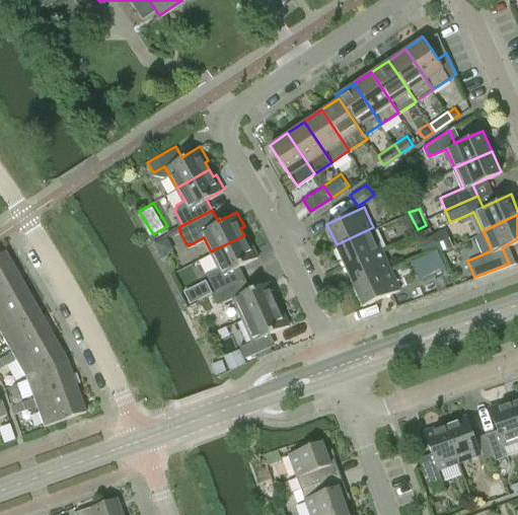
[(345,265),(382,247),(373,227),(337,244),(345,265)]
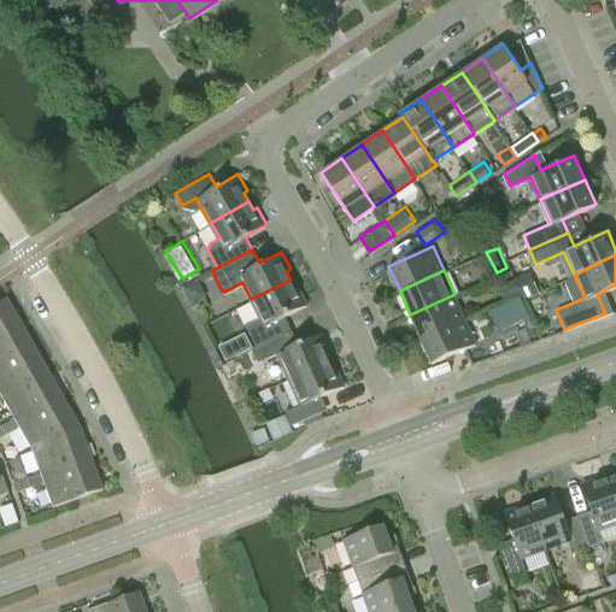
[(529,272),(517,278),(522,292),(524,296),(538,290),(529,272)]
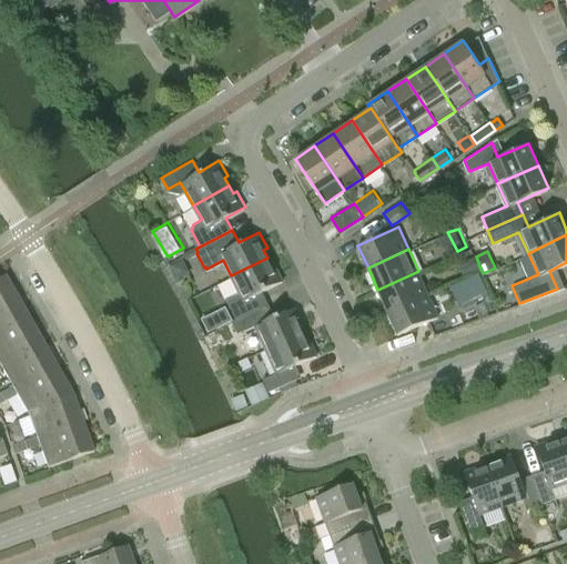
[(481,269),(476,257),(458,265),(464,277),(481,269)]
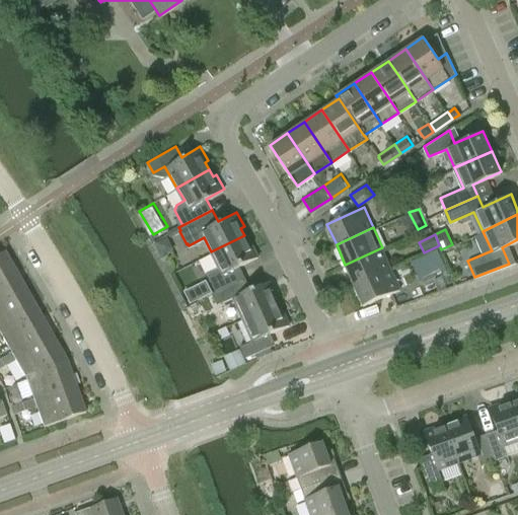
[(211,279),(215,289),(211,291),(212,292),(245,276),(239,265),(259,254),(251,240),(247,242),(244,235),(211,251),(222,274),(211,279)]
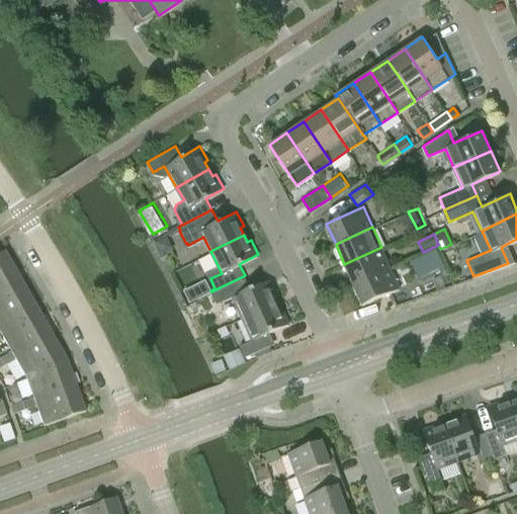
[(353,283),(391,267),(381,247),(344,264),(353,283)]
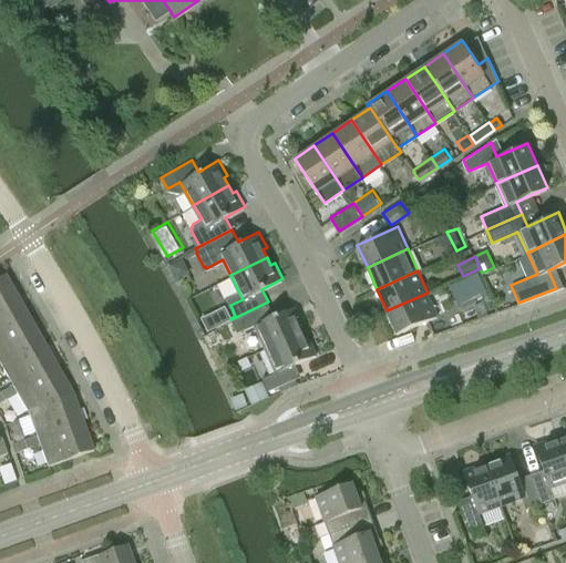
[(477,270),(452,282),(463,305),(487,293),(477,270)]
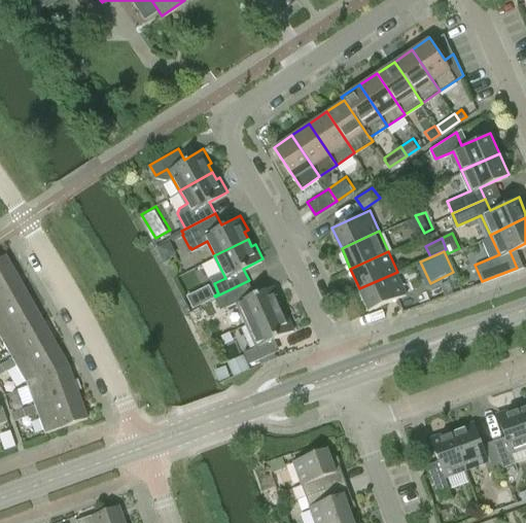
[(0,255),(0,301),(26,286),(6,252),(0,255)]
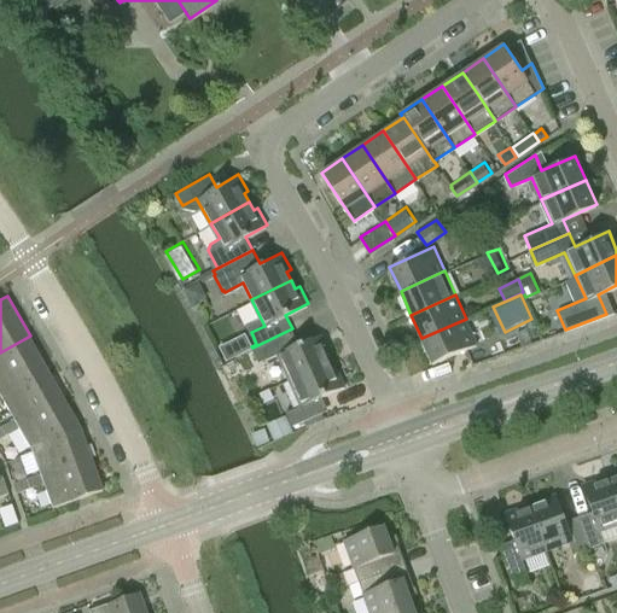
[(434,362),(477,343),(466,319),(421,338),(434,362)]
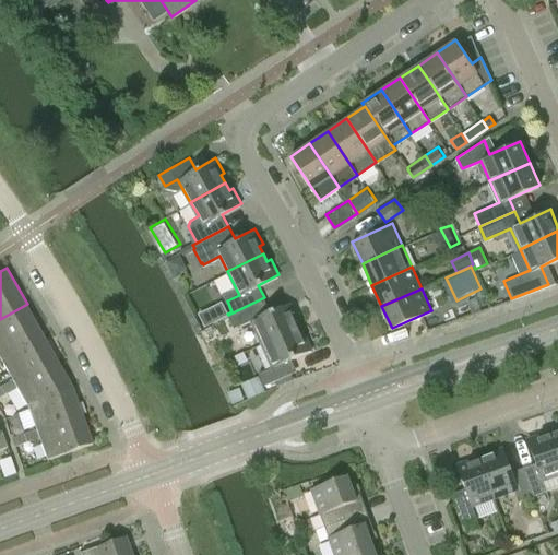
[(234,326),(251,318),(261,342),(298,326),(294,318),(298,317),(291,300),(270,310),(264,297),(228,315),(234,326)]
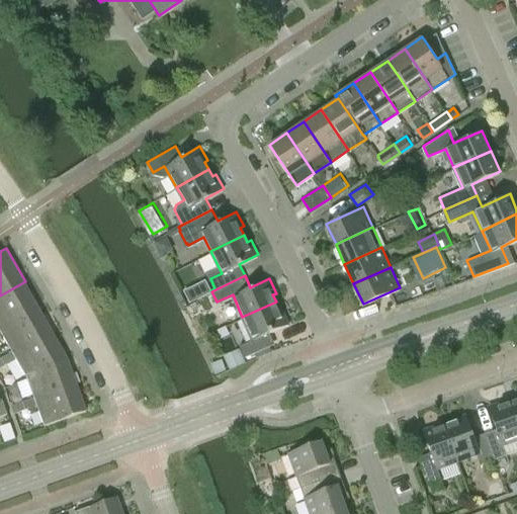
[(204,279),(184,289),(190,302),(210,291),(204,279)]
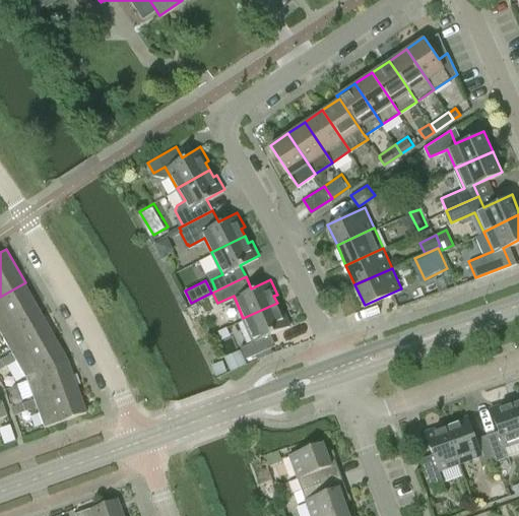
[(25,282),(0,297),(0,328),(0,329),(39,308),(25,282)]
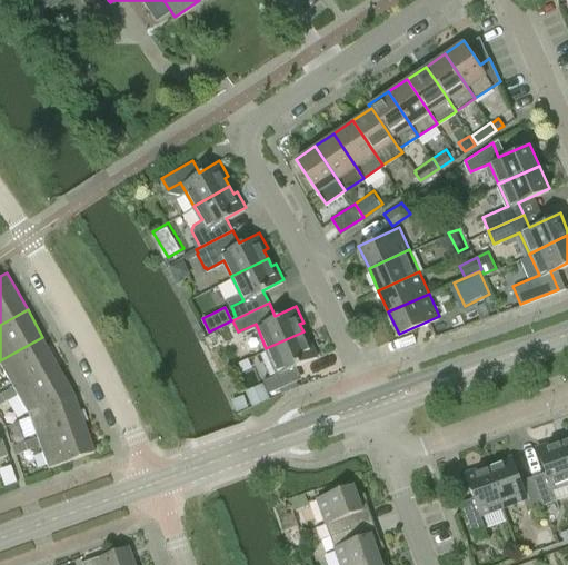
[(304,331),(266,348),(277,373),(263,378),(269,390),(301,376),(297,364),(318,355),(310,338),(307,340),(304,331)]
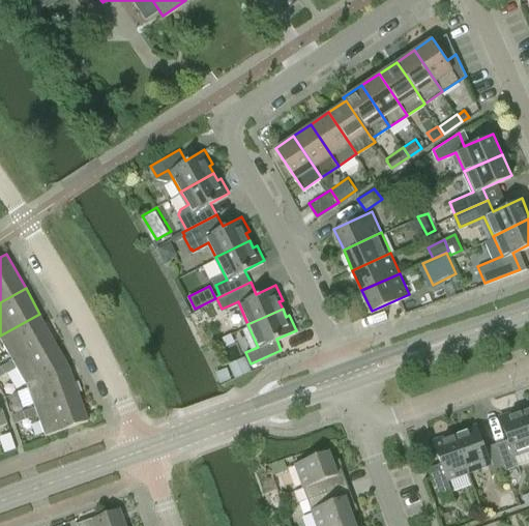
[(17,364),(15,361),(54,339),(39,314),(0,335),(12,357),(2,363),(6,371),(17,364)]
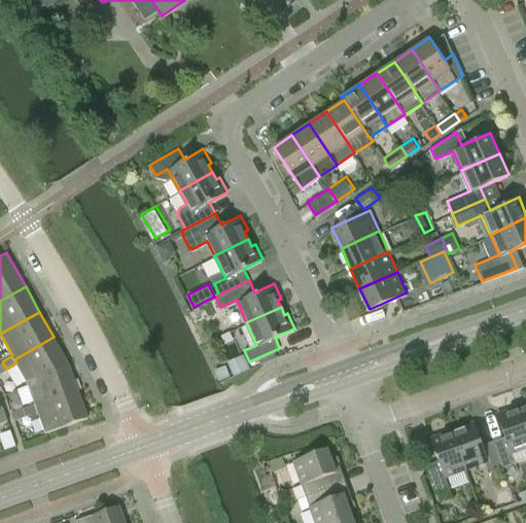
[(14,359),(16,362),(28,382),(69,363),(54,337),(14,359)]
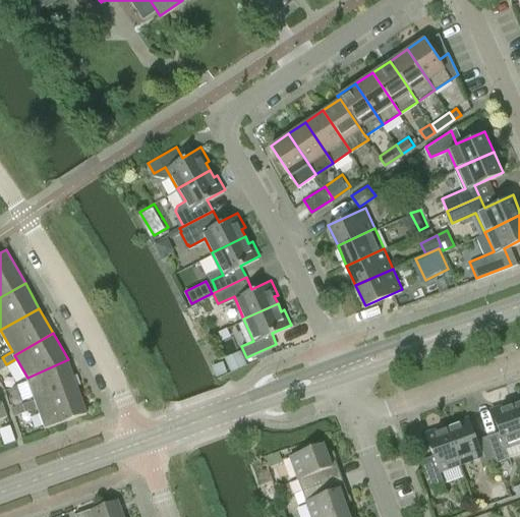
[(230,367),(246,360),(240,347),(224,354),(230,367)]
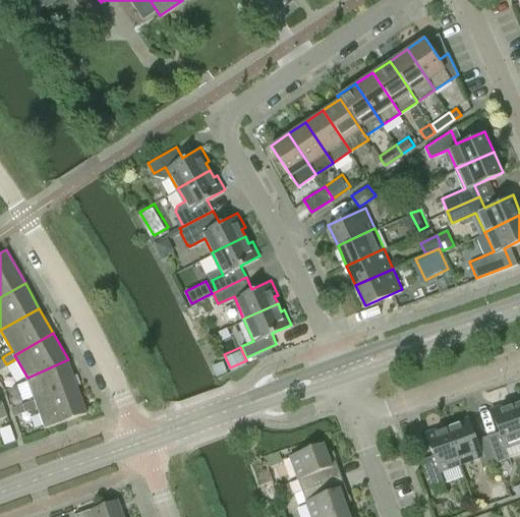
[(27,378),(35,397),(23,401),(25,409),(38,405),(36,401),(78,386),(68,359),(27,378)]
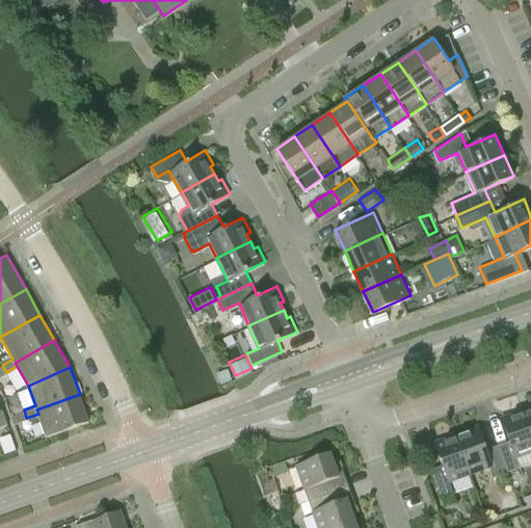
[(229,368),(217,372),(221,383),(232,378),(229,368)]
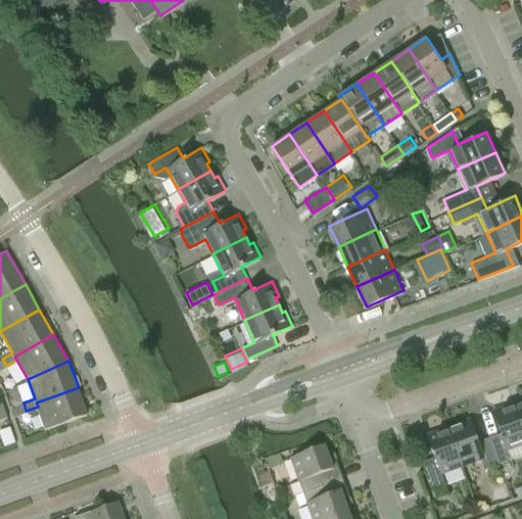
[(45,428),(88,413),(79,387),(36,403),(38,407),(45,428)]
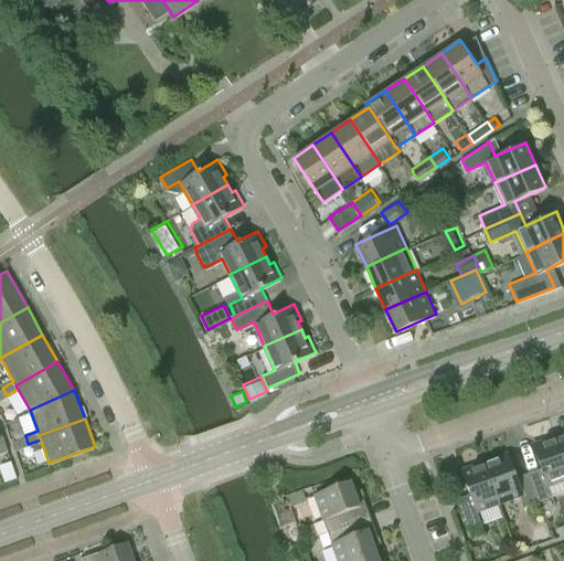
[(28,444),(25,435),(12,441),(16,448),(28,444)]
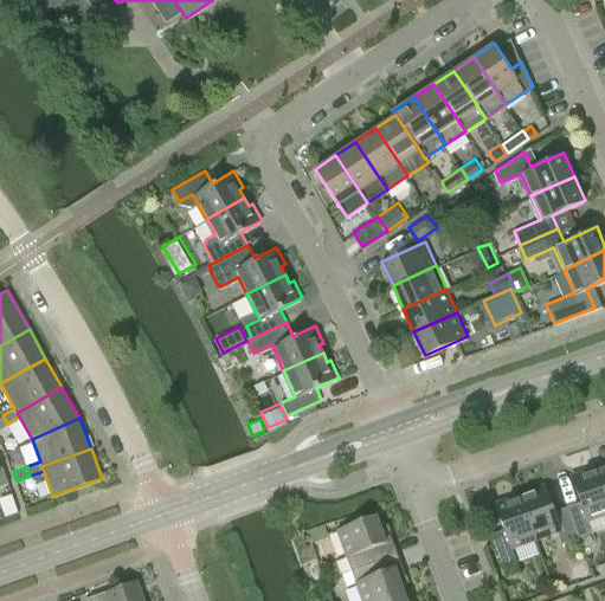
[(604,488),(597,466),(572,475),(581,499),(567,504),(579,535),(604,524),(604,488)]
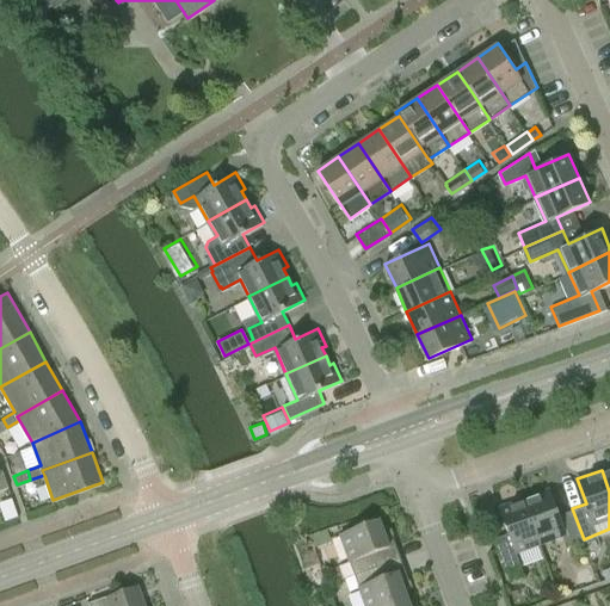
[(566,533),(570,544),(584,539),(572,508),(559,514),(549,488),(525,498),(541,542),(566,533)]
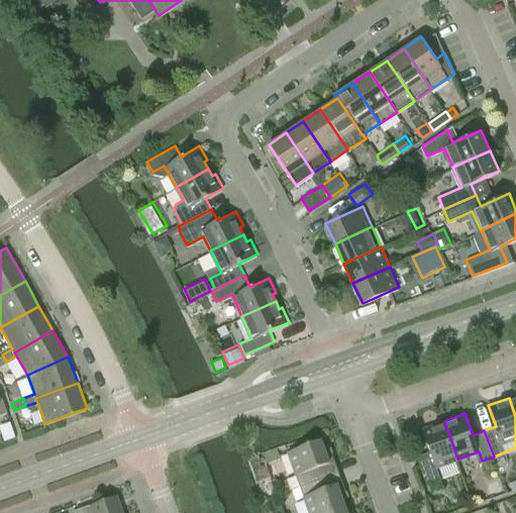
[(436,467),(457,458),(444,421),(423,428),(430,450),(436,467)]
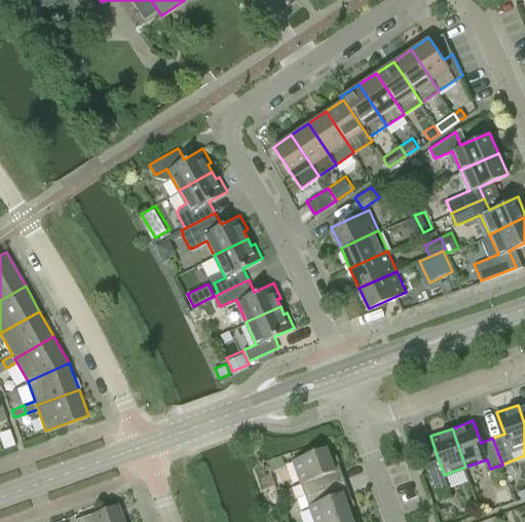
[(293,458),(301,482),(305,492),(345,478),(338,459),(330,455),(327,446),(293,458)]
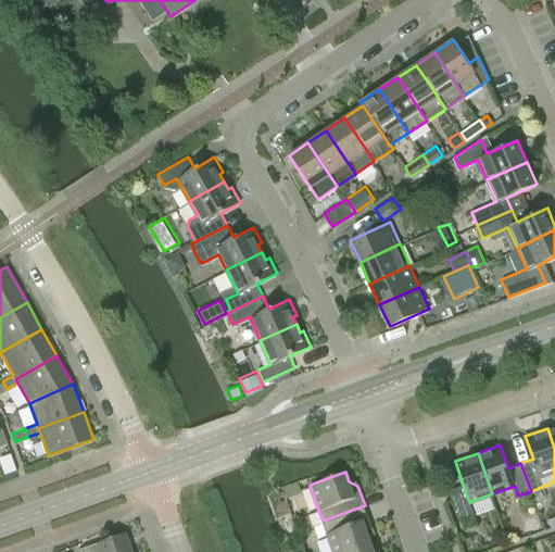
[(474,512),(469,502),(463,485),(451,489),(461,516),(474,512)]
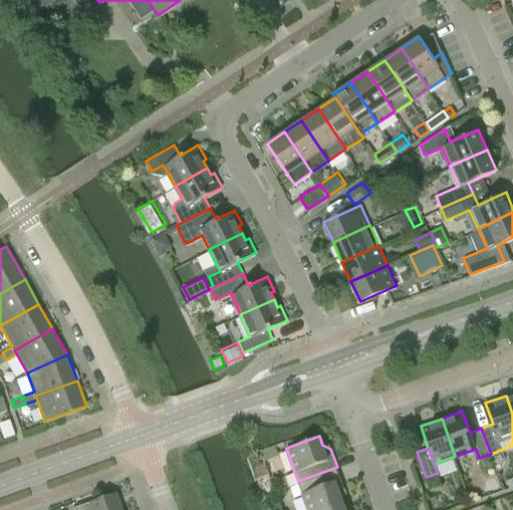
[(308,509),(322,509),(343,503),(340,494),(344,487),(337,467),(298,481),(308,509)]
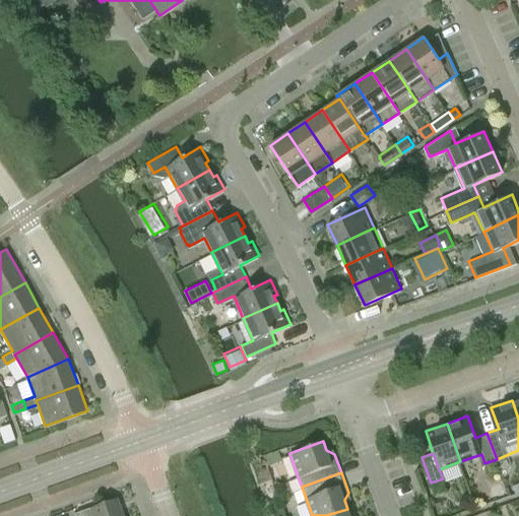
[(489,487),(494,499),(507,494),(503,481),(489,487)]
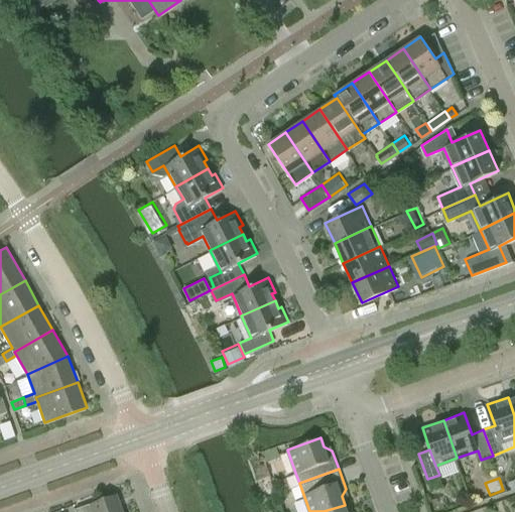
[(123,511),(117,493),(76,508),(77,511),(123,511)]
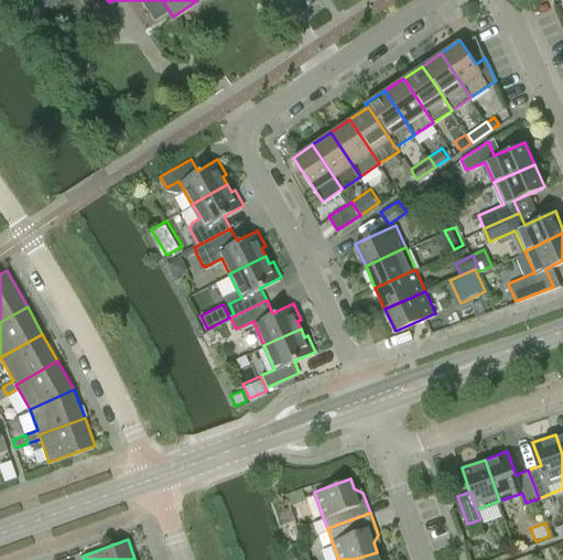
All buildings are outlined.
